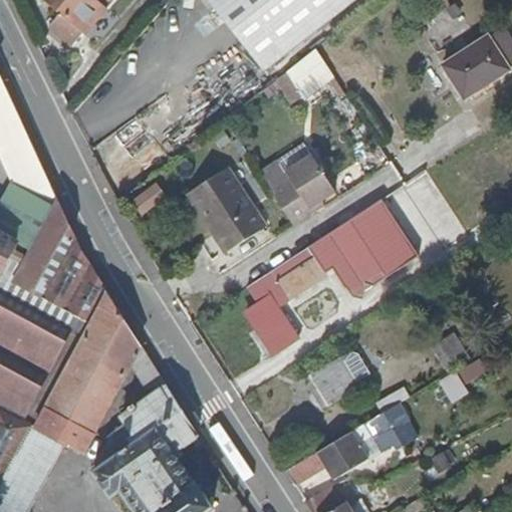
[(100,3),(96,0),(41,0),(60,14),(44,35),(68,53),(84,33),(85,34),(106,8),(100,3)]
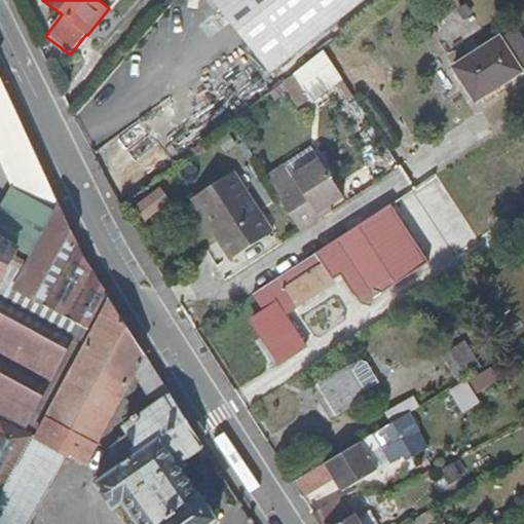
[(214,0),(269,71),(360,0),(214,0)]
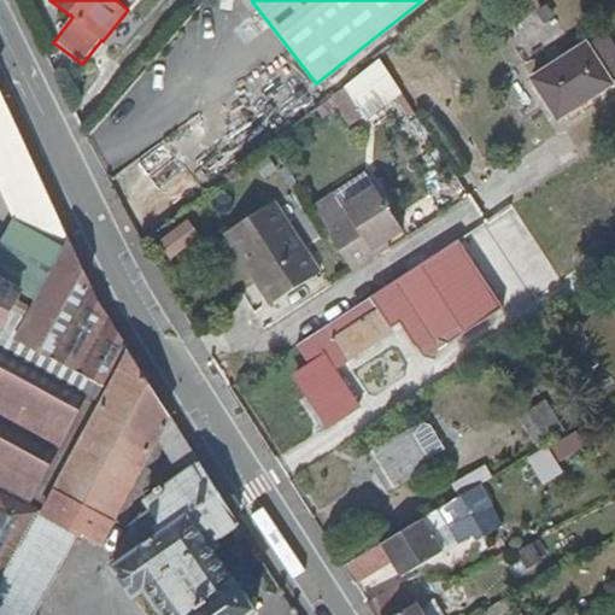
[(608,82),(583,44),(532,78),(556,116),(608,82)]
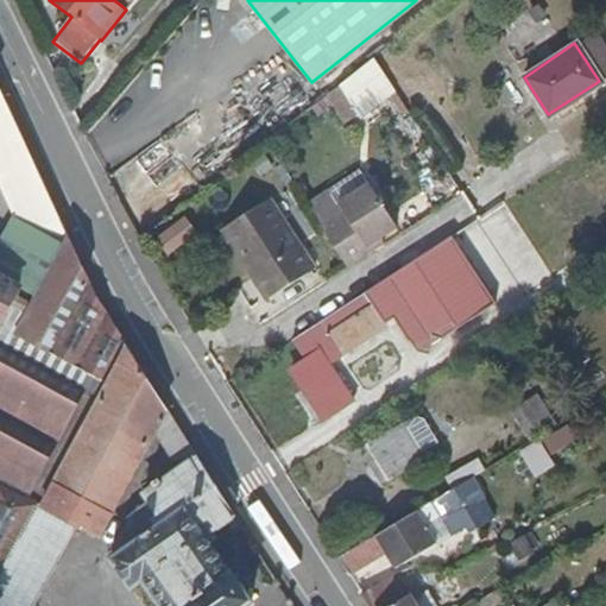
[(296,117),(305,128),(329,111),(343,130),(393,90),(370,60),(296,117)]
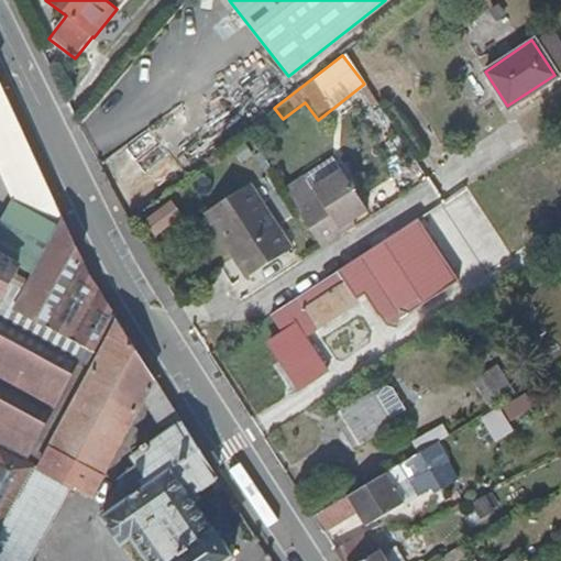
[(0,531),(36,468),(69,485),(92,497),(144,404),(163,392),(92,279),(64,219),(0,86),(0,531)]
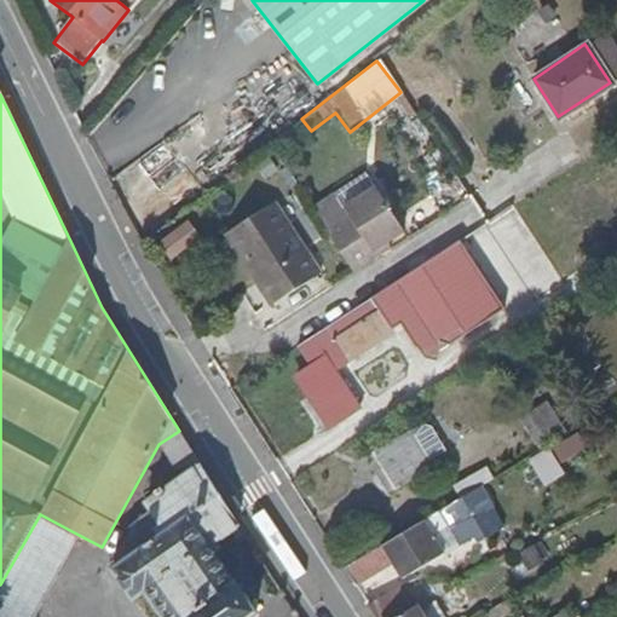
[(326,228),(355,270),(375,257),(372,251),(387,241),(403,230),(373,184),(341,205),(346,214),(326,228)]
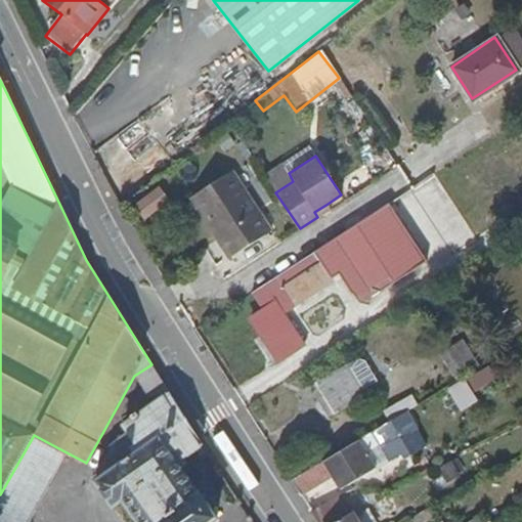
[(215,222),(234,253),(271,228),(231,170),(190,197),(209,226),(215,222)]
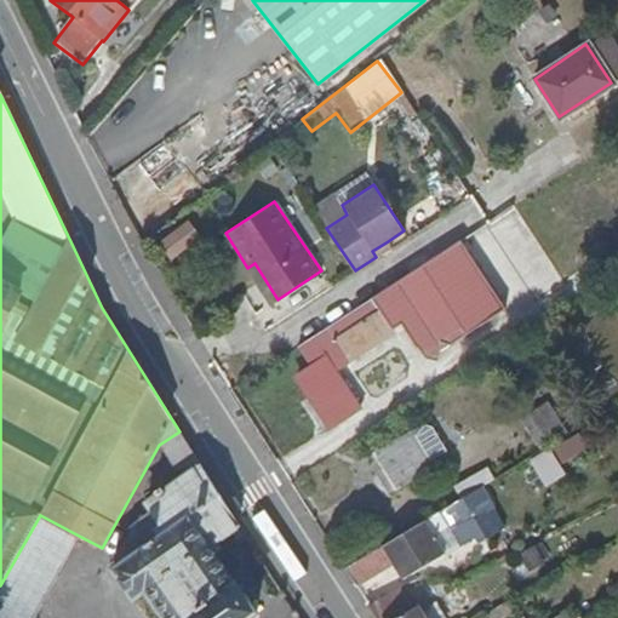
[(153,244),(169,264),(200,239),(184,219),(153,244)]
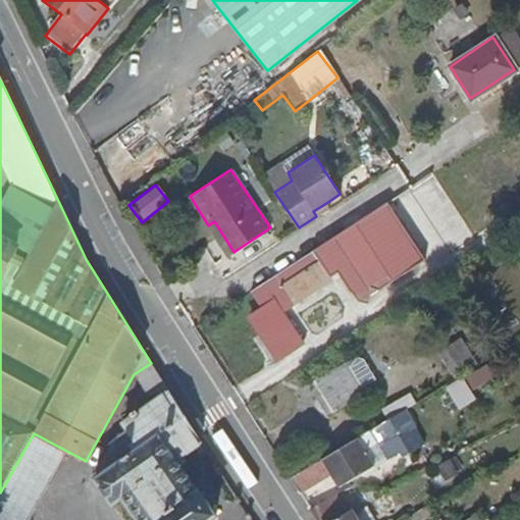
[(316,216),(329,208),(326,203),(313,211),(316,216)]
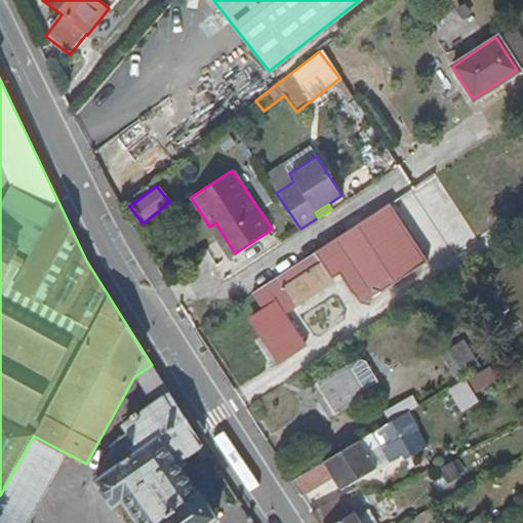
[(228,257),(235,253),(215,223),(209,227),(228,257)]
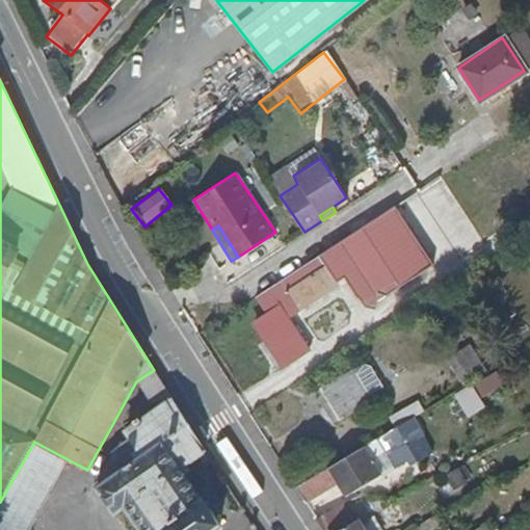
[(284,316),(358,268),(340,240),(254,296),(261,307),(249,315),(283,364),(305,349),(284,316)]
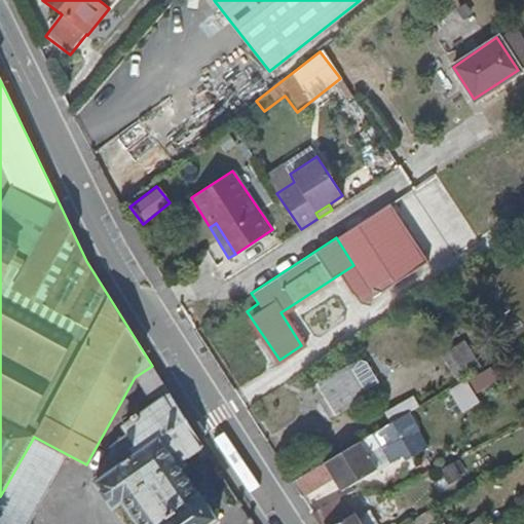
[(456,378),(478,365),(461,339),(440,354),(456,378)]
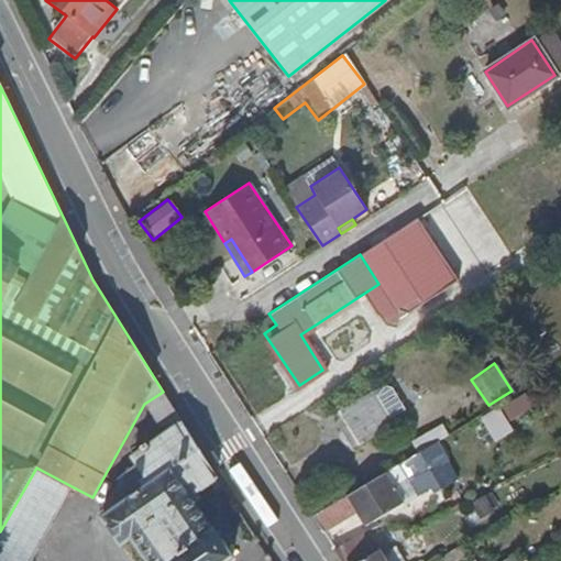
[(218,477),(163,392),(144,404),(153,419),(158,416),(167,430),(129,457),(135,465),(122,475),(109,503),(113,509),(105,515),(122,541),(138,531),(158,560),(223,560),(233,554),(195,503),(197,501),(193,494),(218,477)]
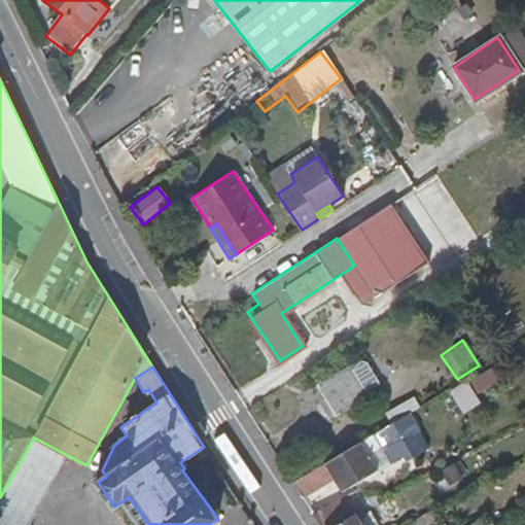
[(498,379),(490,366),(469,380),(476,392),(498,379)]
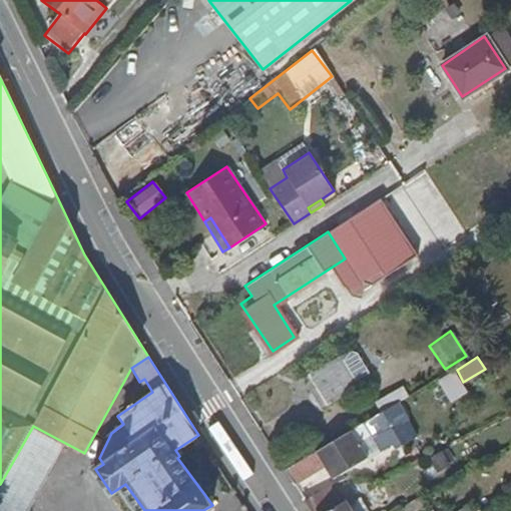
[(312,374),(319,386),(329,402),(352,387),(336,360),(312,374)]
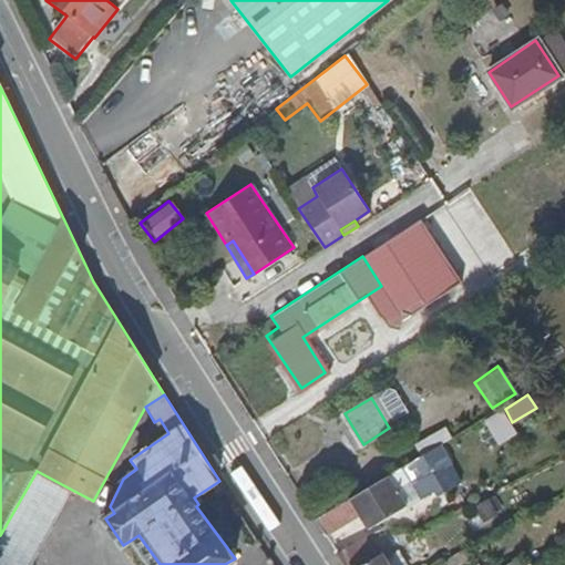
[(514,432),(501,411),(483,421),(496,443),(514,432)]
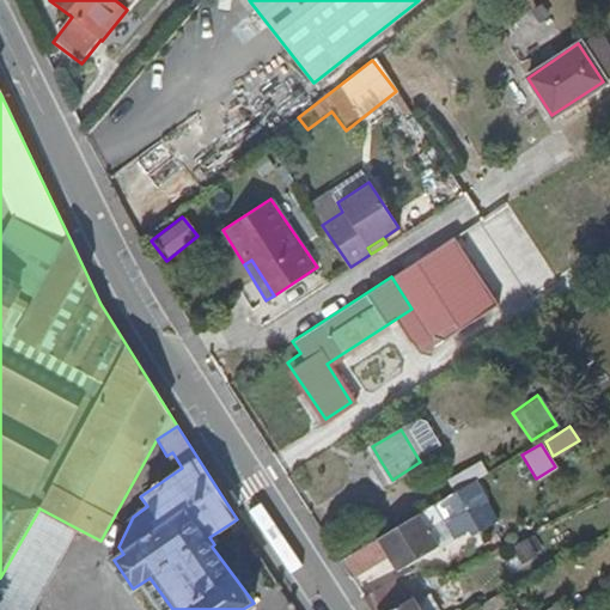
[(392,480),(380,461),(371,467),(383,486),(392,480)]
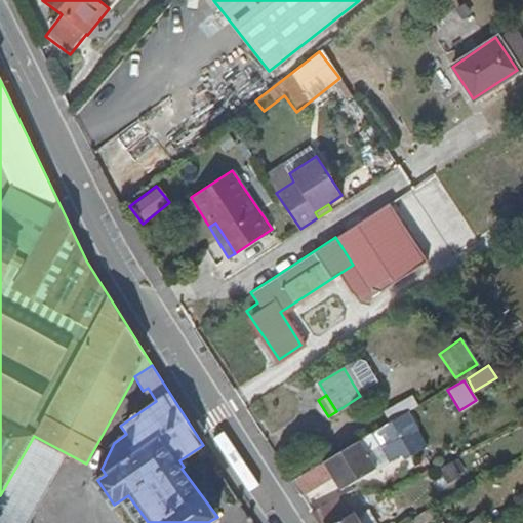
[(383,411),(389,421),(405,411),(416,405),(410,395),(383,411)]
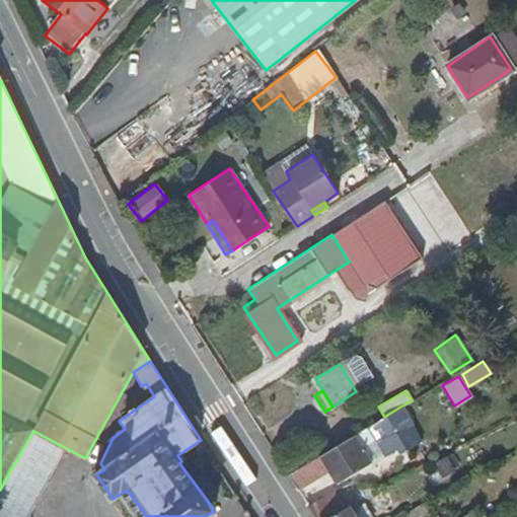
[(384,417),(366,429),(382,455),(394,448),(397,453),(421,439),(400,407),(384,417)]
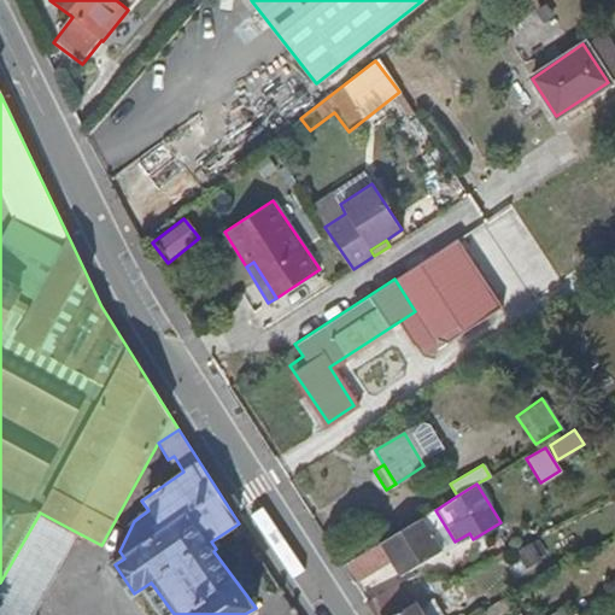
[(434,510),(422,517),(440,550),(455,542),(435,510),(434,510)]
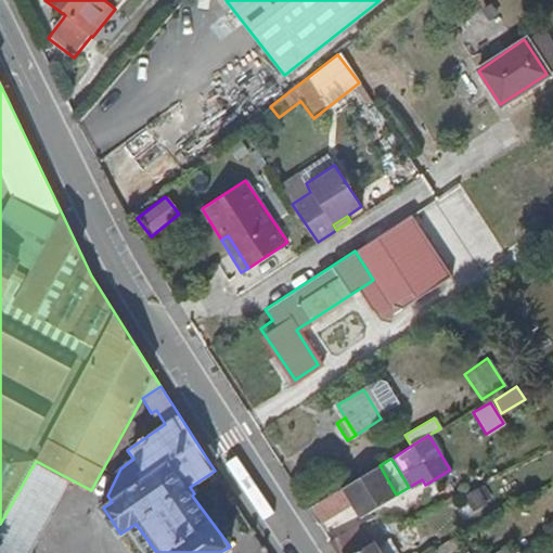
[(0,552),(26,552),(68,478),(36,461),(0,524),(0,552)]
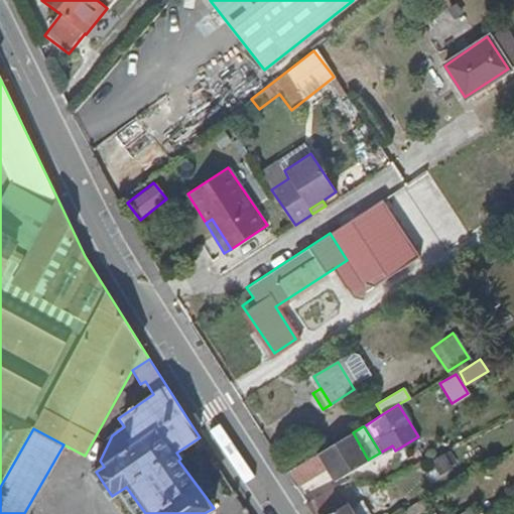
[(353,432),(286,473),(296,488),(325,471),(332,481),(368,460),(353,432)]
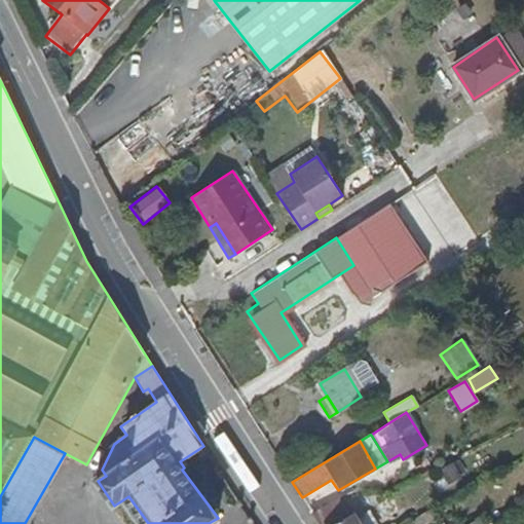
[(463,479),(454,460),(435,471),(444,488),(463,479)]
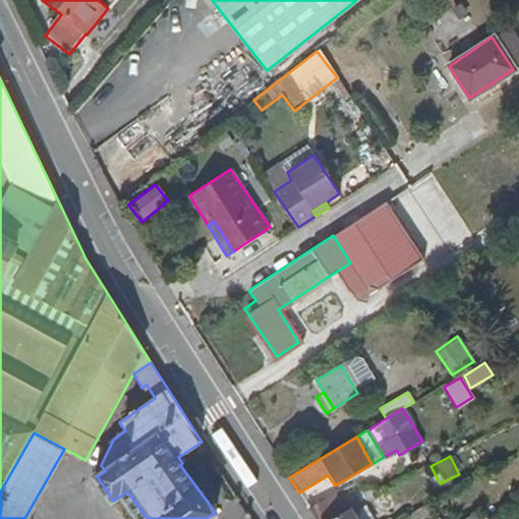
[(355,518),(340,489),(308,508),(314,518),(355,518)]
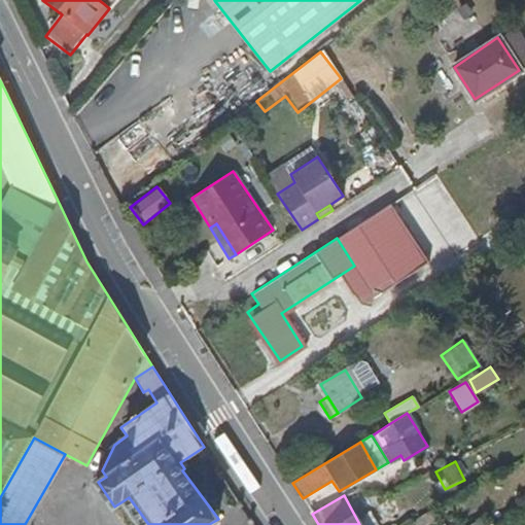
[(396,524),(401,524),(411,520),(407,513),(393,520),(396,524)]
